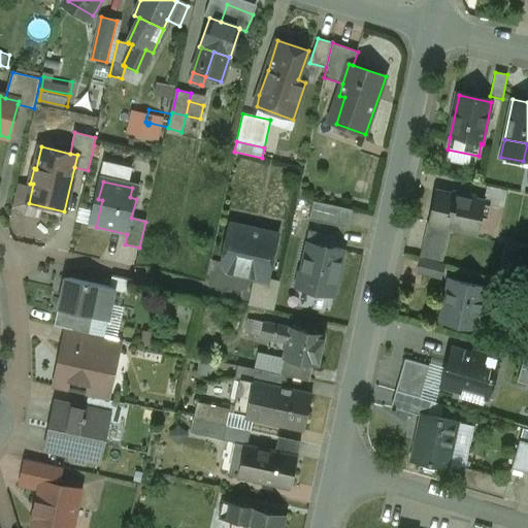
[(454,192),(453,195),(436,192),(429,224),(451,229),(479,235),(482,219),(488,221),(491,207),(485,205),(486,202),(476,200),(477,197),(454,192)]
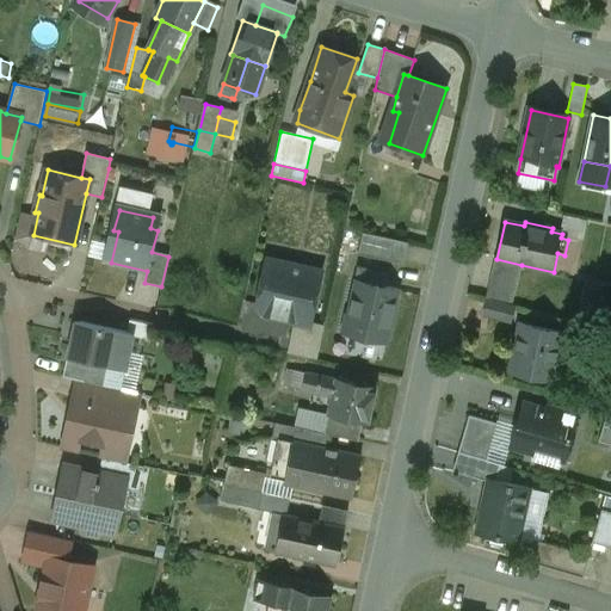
[(360,253),(406,265),(412,244),(366,230),(360,253)]
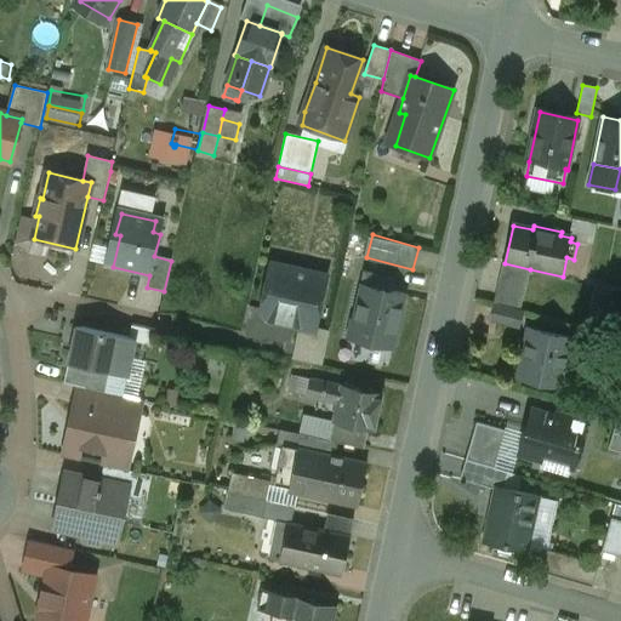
[(505,263),(503,263),(495,303),(522,308),(530,269),(505,263)]
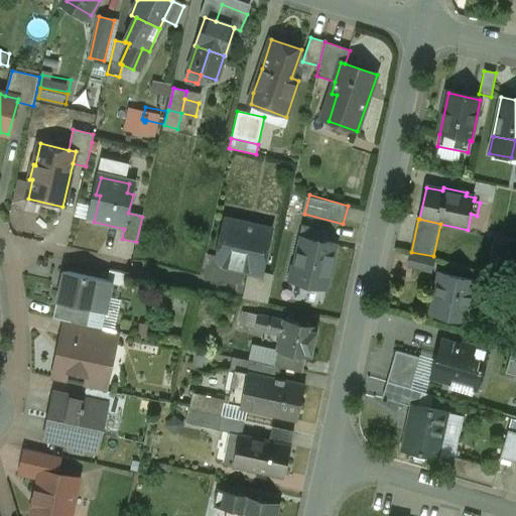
[(269,236),(246,231),(247,226),(225,221),(217,258),(223,266),(248,271),(261,274),(262,273),(269,236)]
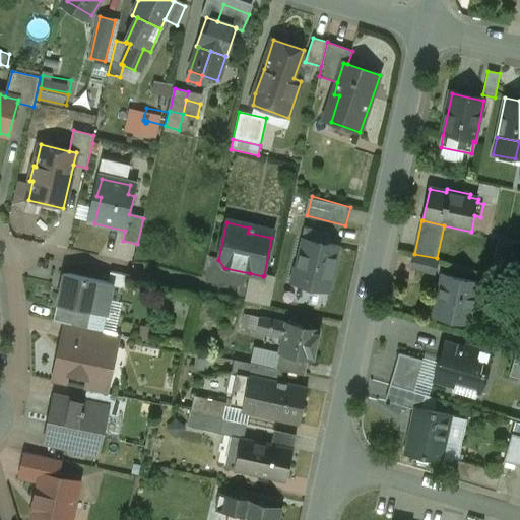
[(336,248),(303,241),(297,269),(295,268),(291,283),(313,287),(314,286),(328,289),(336,248)]
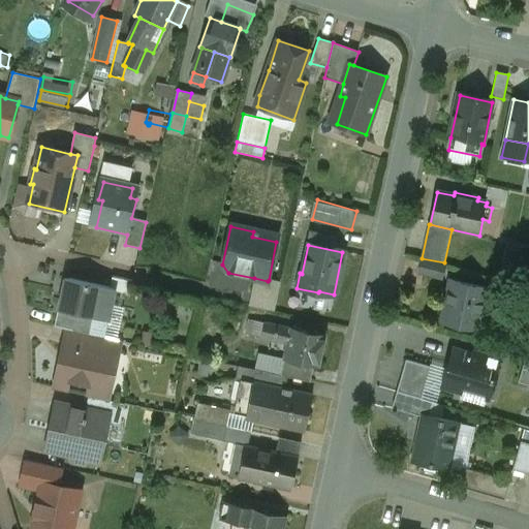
[(521,249),(507,246),(502,269),(516,272),(521,249)]
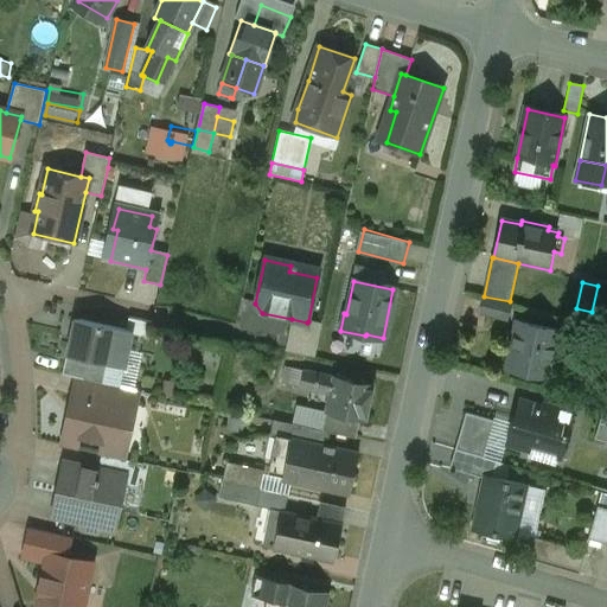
[(511,307),(484,301),(480,317),(508,323),(511,307)]
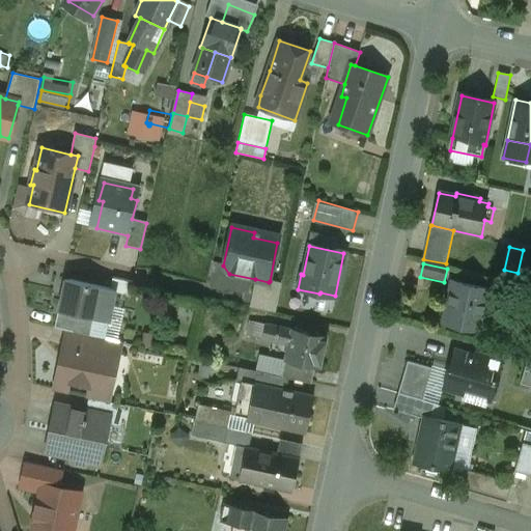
[(269,282),(255,279),(249,307),(276,313),(281,283),(270,281),(269,282)]
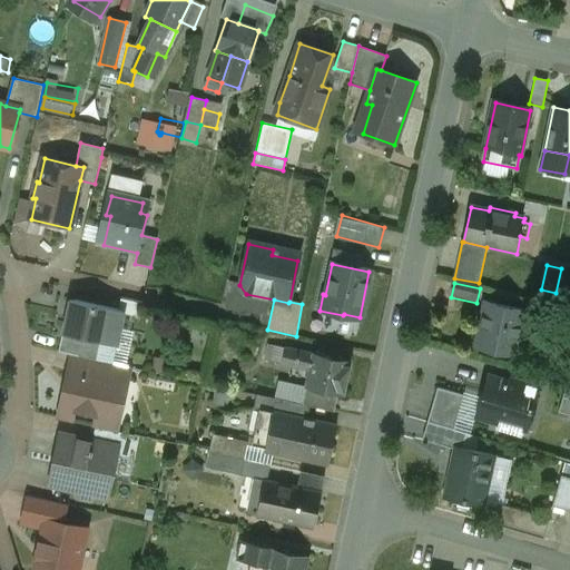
[(124,312),(76,302),(64,353),(72,355),(94,360),(99,341),(115,345),(124,312)]
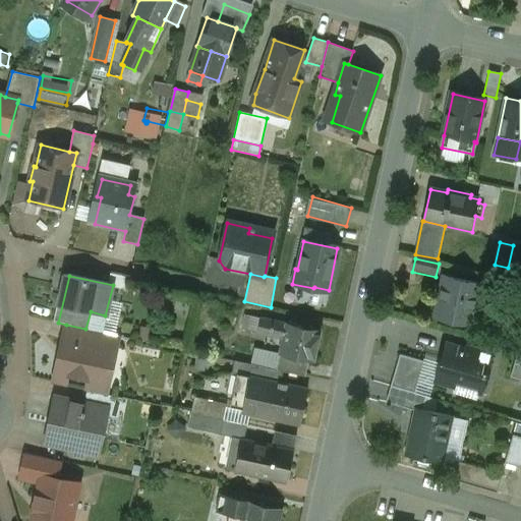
[(482,286),(444,278),(435,319),(469,326),(474,303),(479,304),(482,286)]
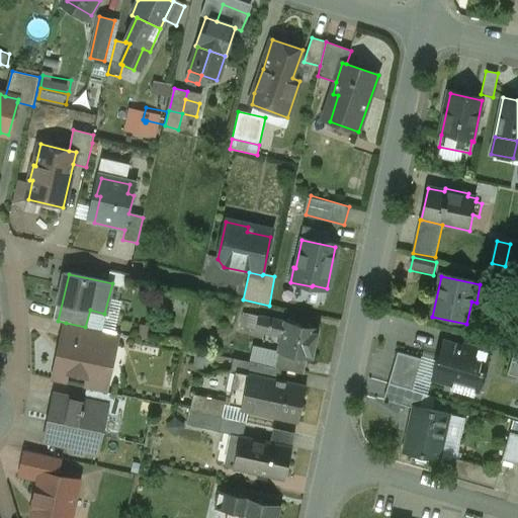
[(517,294),(510,292),(507,305),(517,307),(517,294)]
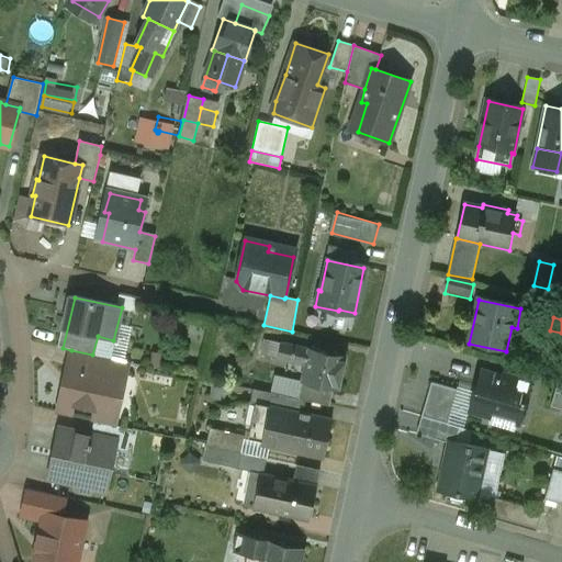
[(307,350),(265,340),(261,357),(304,367),(307,350)]
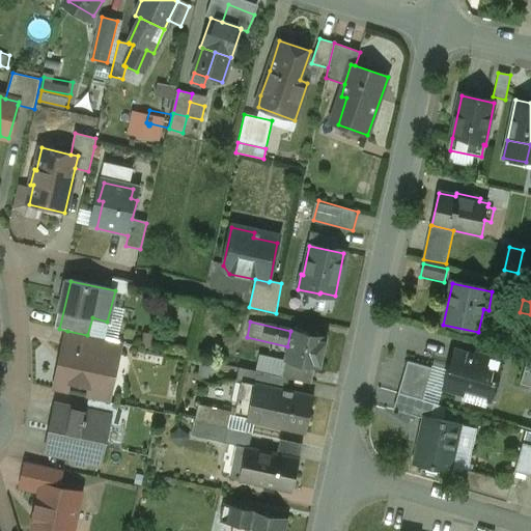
[(325,336),(291,329),(287,346),(284,362),(285,363),(313,368),(318,369),(325,336)]
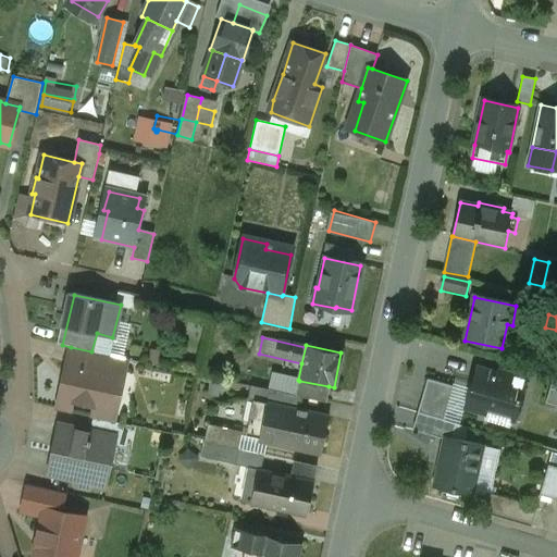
[(91,351),(71,347),(67,363),(119,374),(122,358),(91,351)]
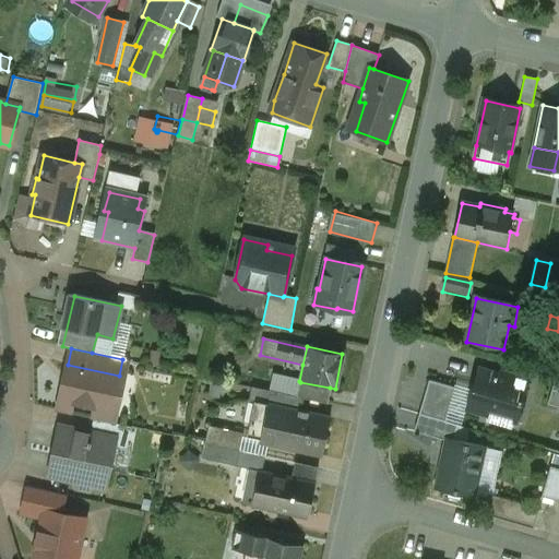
[(68,365),(67,365),(59,400),(111,411),(119,376),(68,365)]
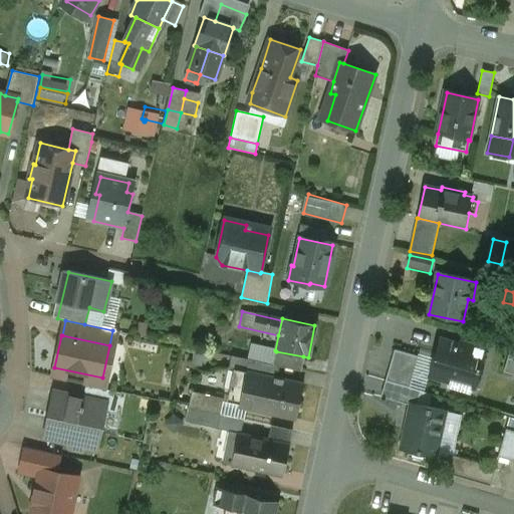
[(465,345),(465,347),(440,340),(431,375),(448,380),(450,375),(476,382),(484,350),(465,345)]
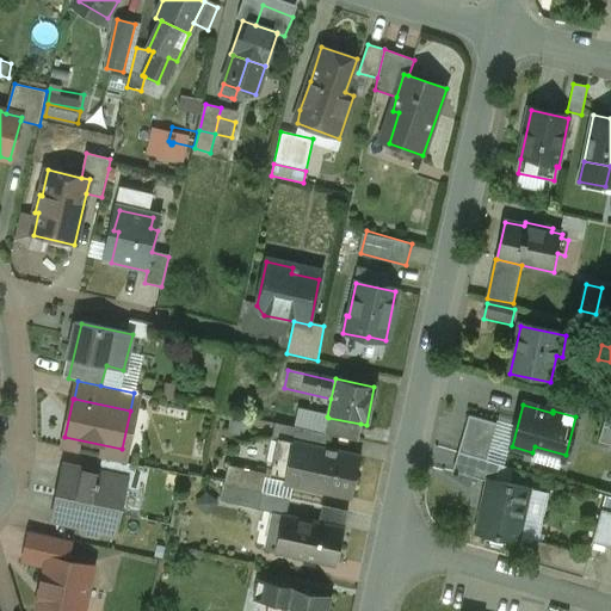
[(498,425),(469,417),(458,454),(487,461),(498,425)]
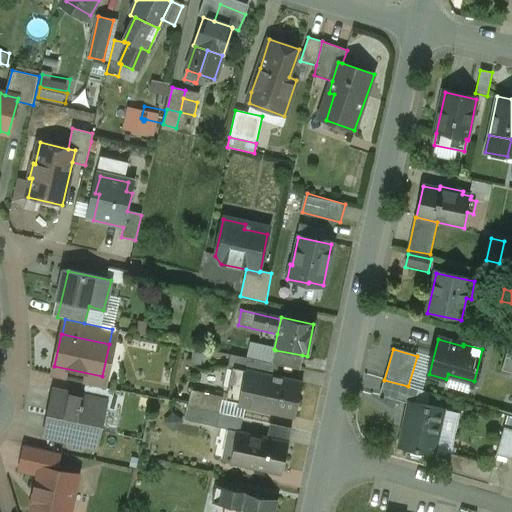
[(302,355),(275,350),(272,364),(278,365),(299,370),(302,355)]
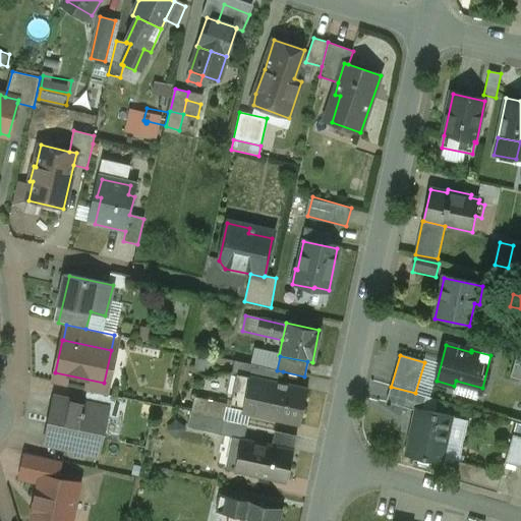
[(205,359),(196,358),(194,366),(203,368),(205,359)]
